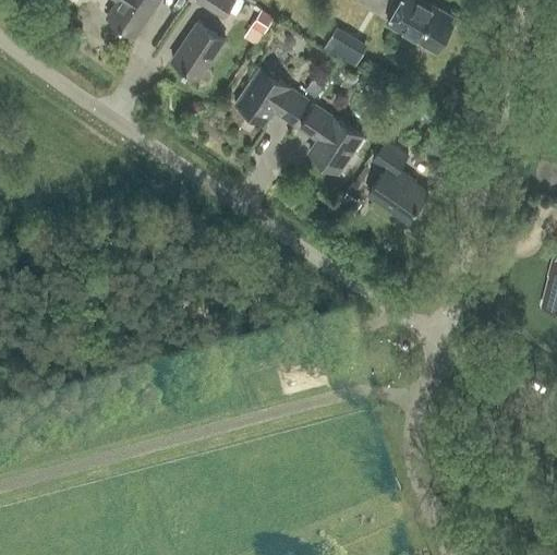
[(160,0),(114,0),(118,2),(107,19),(136,37),(160,0)]
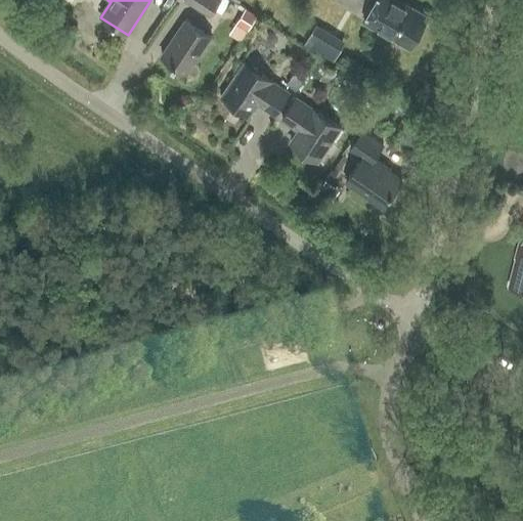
[(210,19),(221,2),(217,0),(185,0),(185,2),(210,19)]
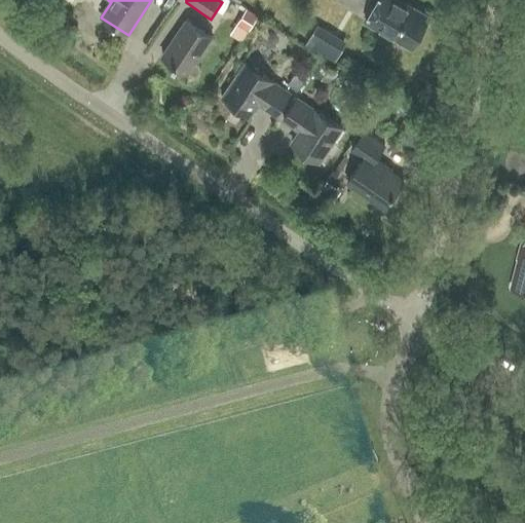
[(429,20),(396,0),(378,0),(366,25),(412,51),(429,20)]
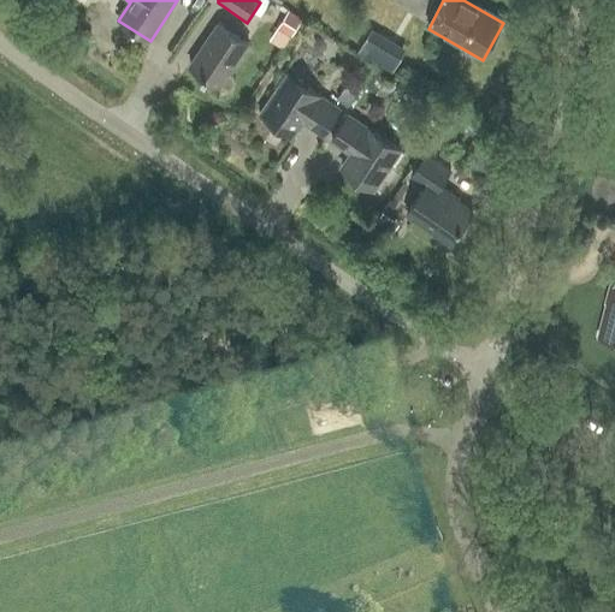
[(301,23),(288,13),(268,41),(282,51),(301,23)]
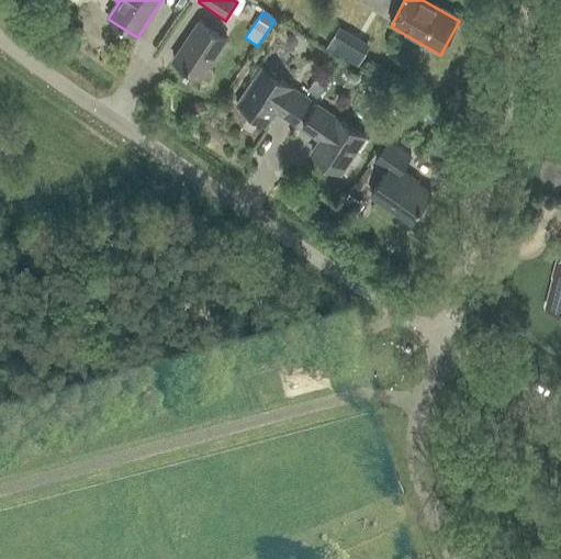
[(200,81),(225,43),(199,24),(174,63),(200,81)]
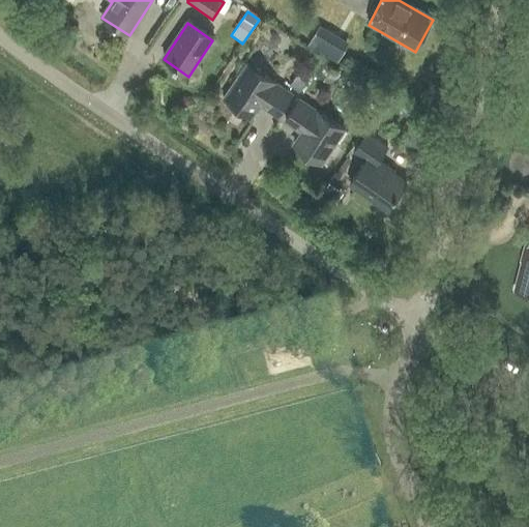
[(341,62),(352,42),(322,25),(311,46),(341,62)]
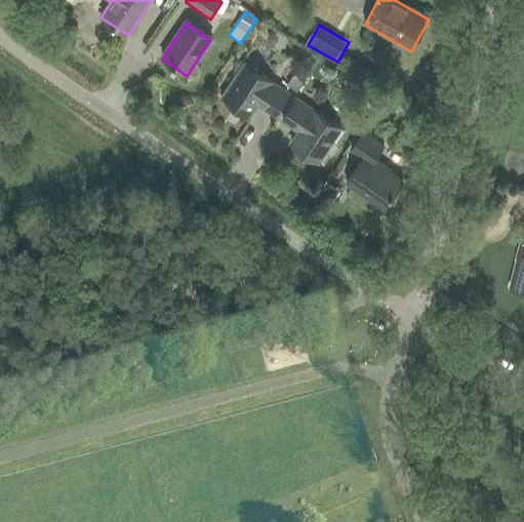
[(288,96),(272,85),(272,84),(242,64),(232,78),(236,80),(222,99),(249,118),(257,106),(275,117),(288,96)]
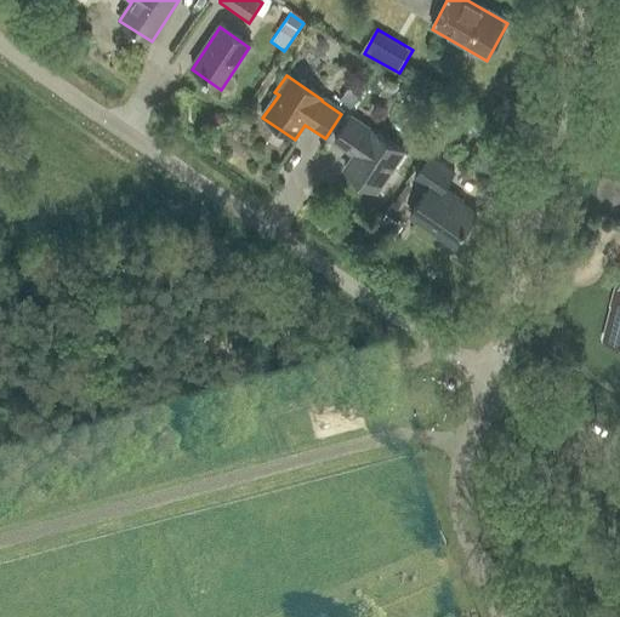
[(353,81),(340,103),(352,110),(365,89),(353,81)]
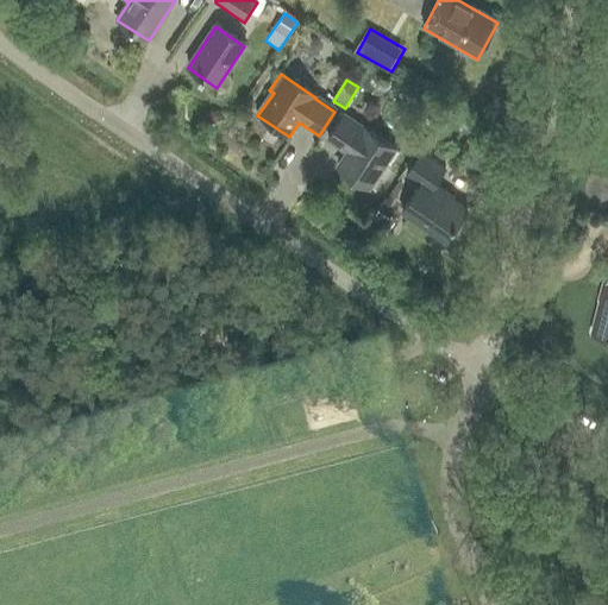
[(363,131),(344,118),(327,142),(348,155),(337,170),(369,191),(384,168),(388,170),(400,155),(364,131),(363,131)]
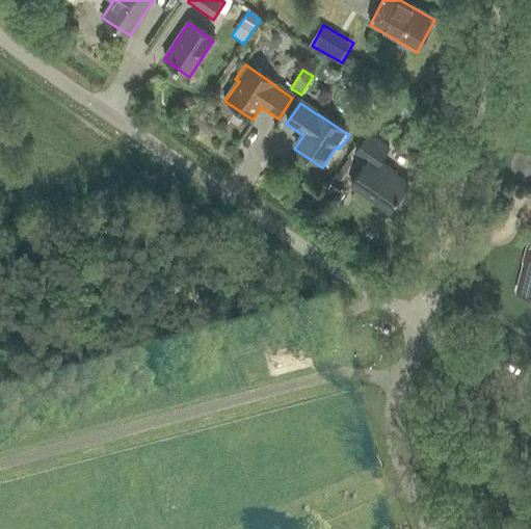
[(388,213),(407,186),(386,172),(387,169),(379,164),(389,151),(368,136),(354,155),(367,163),(350,187),(388,213)]
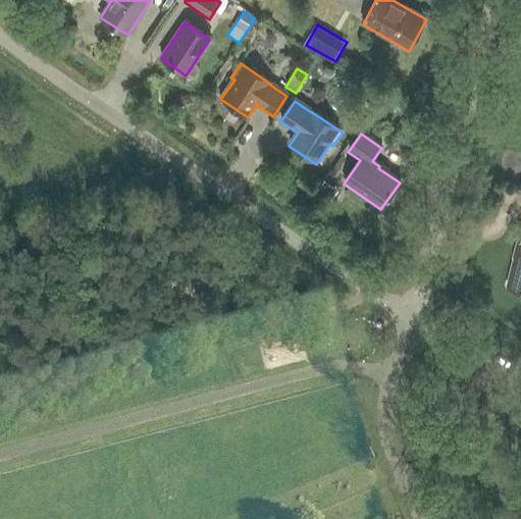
[(520,242),(518,242),(512,260),(514,260),(507,288),(520,292),(520,242)]
